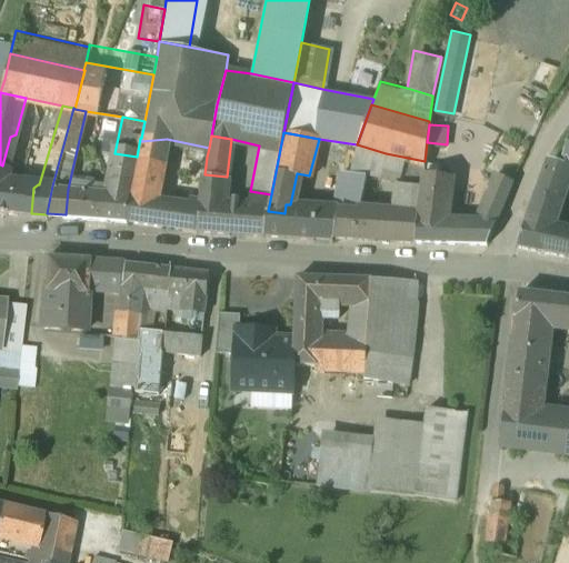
[(167,139),(141,141),(138,159),(163,157),(167,139)]
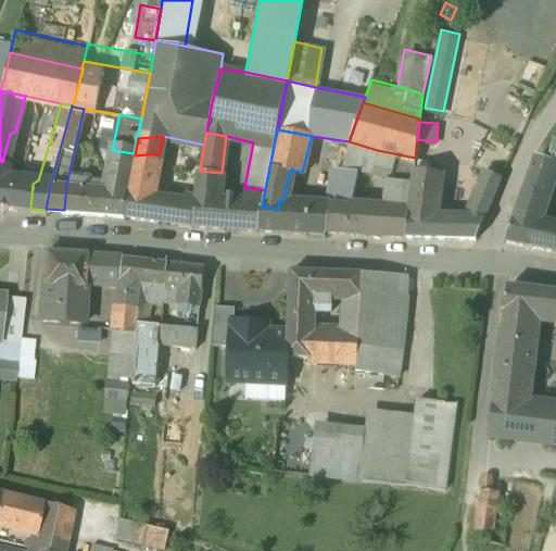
[(377,150),(349,141),(342,167),(357,170),(359,164),(370,167),(377,150)]
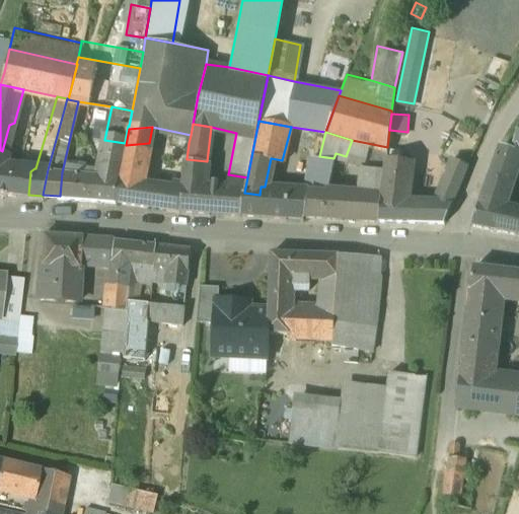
[(96,176),(78,174),(62,172),(60,196),(114,200),(125,143),(104,140),(96,176)]
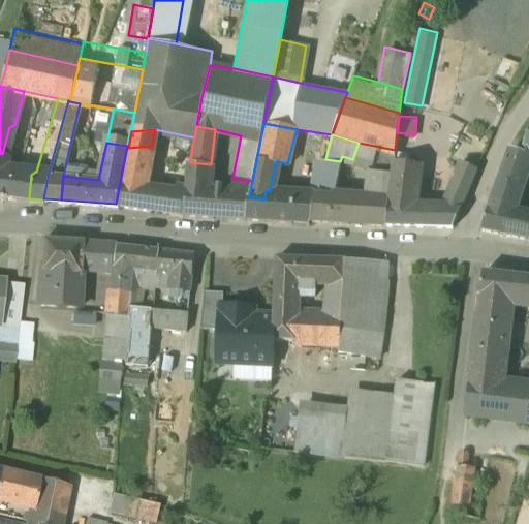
[(167,194),(143,189),(152,146),(128,148),(118,204),(165,210),(167,194)]
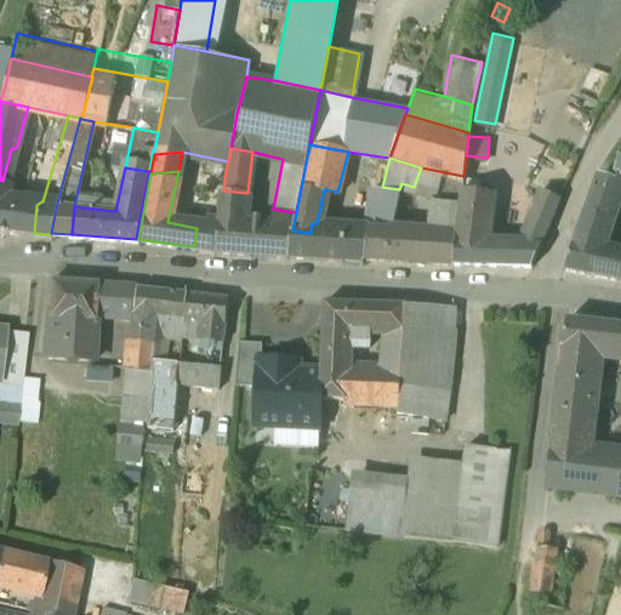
[(599,171),(587,208),(585,208),(563,266),(620,277),(620,250),(605,245),(603,239),(620,184),(620,178),(613,176),(599,171)]
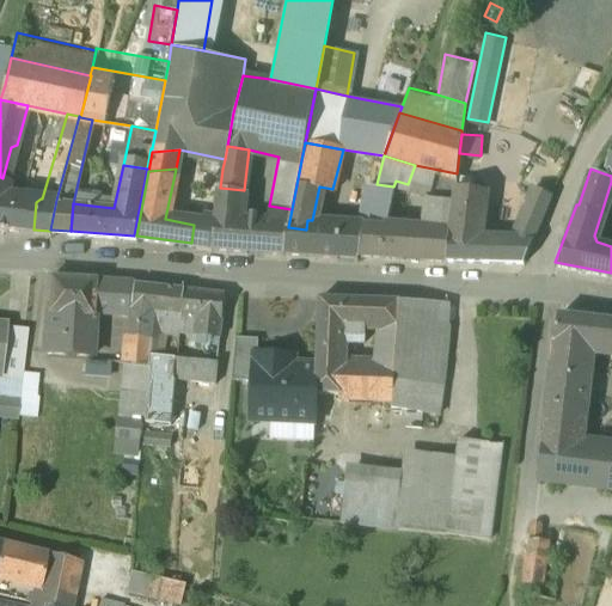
[(18,195),(0,193),(0,187),(2,178),(0,177),(0,226),(34,230),(36,202),(18,195)]
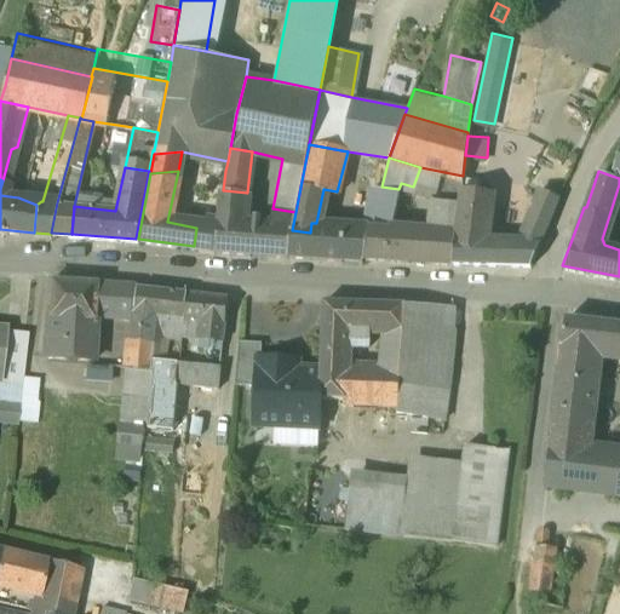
[(484,187),(461,184),(459,200),(452,260),(511,262),(517,242),(484,239),(492,188),(484,187)]
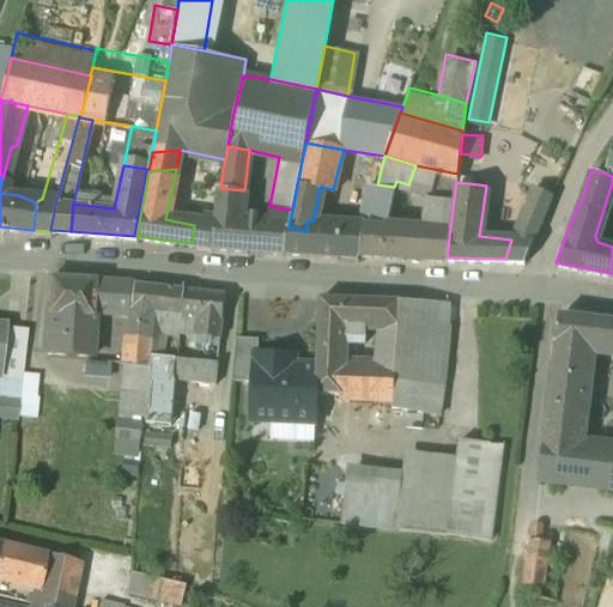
[(377,184),(365,183),(358,223),(365,224),(387,225),(388,220),(394,187),(377,184)]
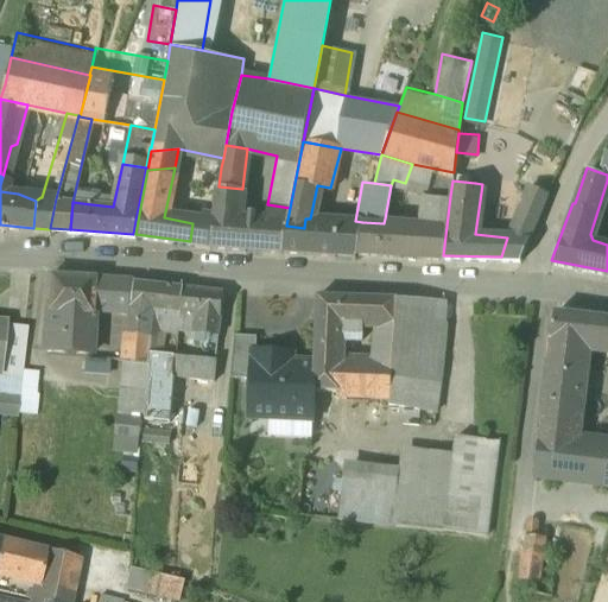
[(529,184),(510,228),(507,238),(501,257),(519,257),(548,192),(529,184)]
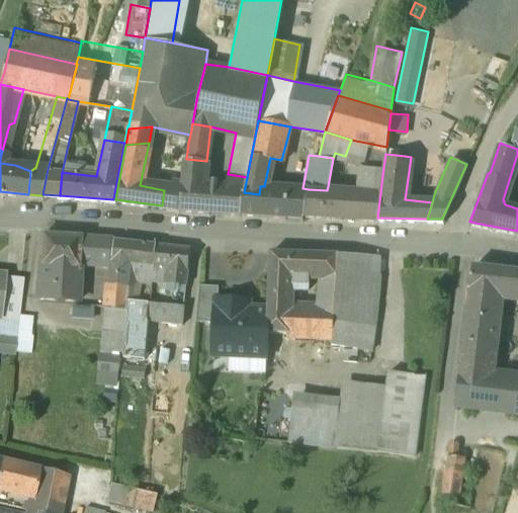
[(226,185),(203,183),(206,161),(186,159),(184,159),(182,188),(180,208),(224,211),(226,185)]
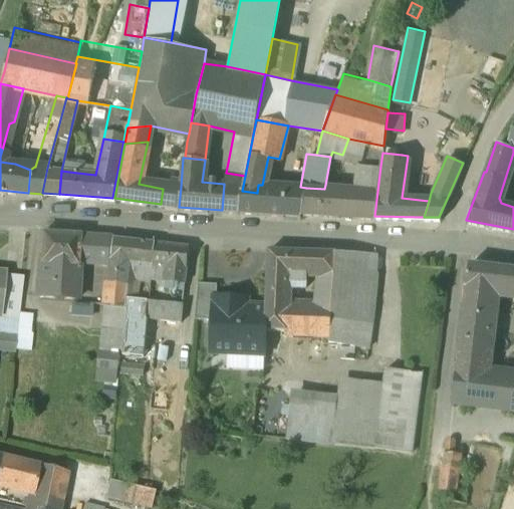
[(357,163),(354,189),(351,215),(374,216),(380,166),(357,163)]
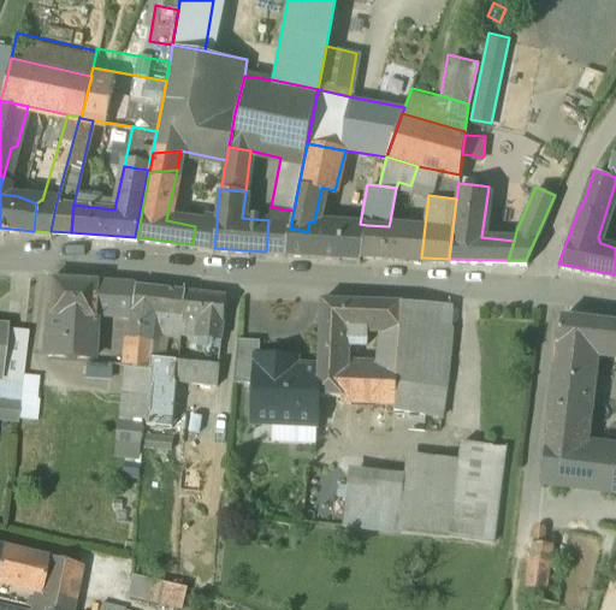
[(294,211),(271,207),(268,220),(266,252),(285,253),(290,229),(294,211)]
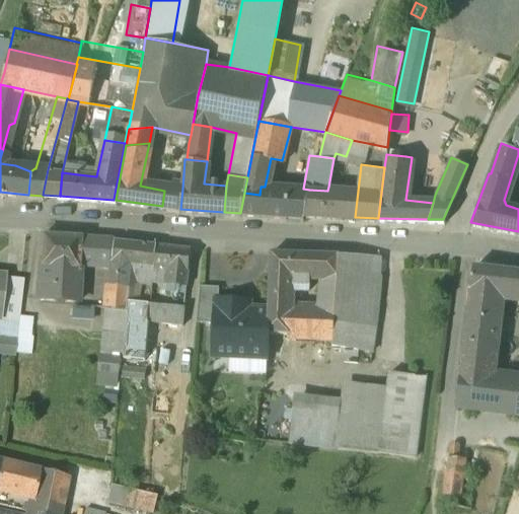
[(182,189),(170,187),(164,191),(162,206),(180,209),(182,189)]
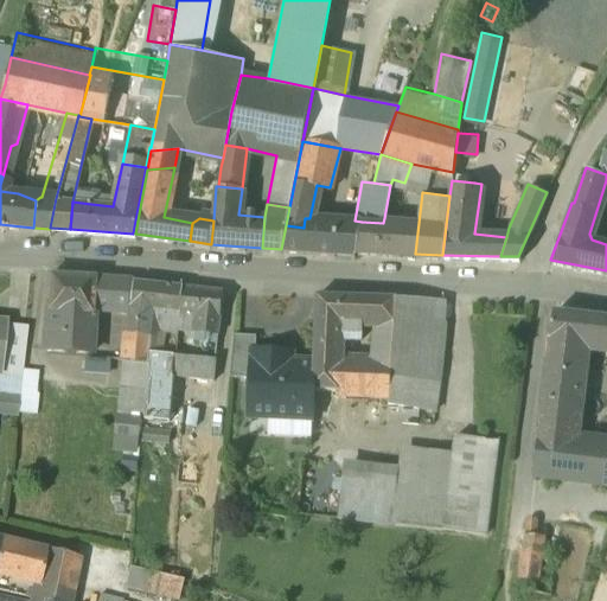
[(310,218),(305,218),(304,228),(286,225),(281,249),(355,254),(355,250),(356,250),(362,222),(355,221),(310,218)]
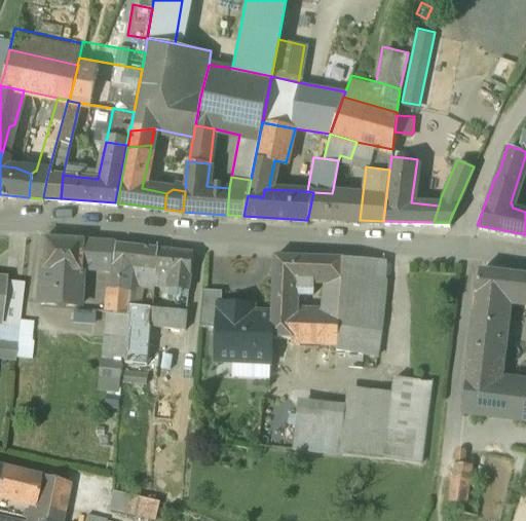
[(332,193),(313,192),(308,217),(360,220),(363,193),(333,189),(332,193)]
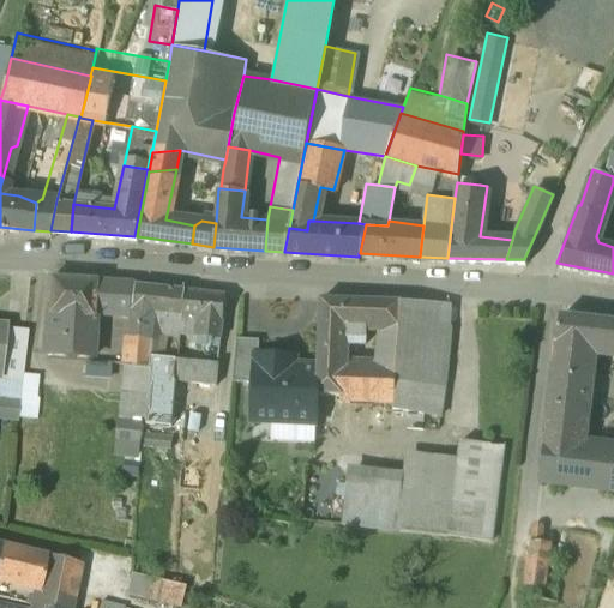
[(97,280),(52,276),(43,351),(88,355),(95,302),(97,280)]
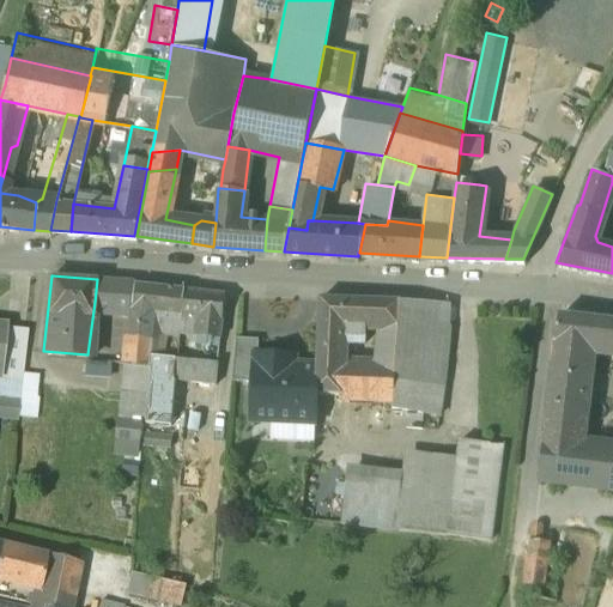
[(135,281),(97,279),(95,302),(132,305),(135,281)]
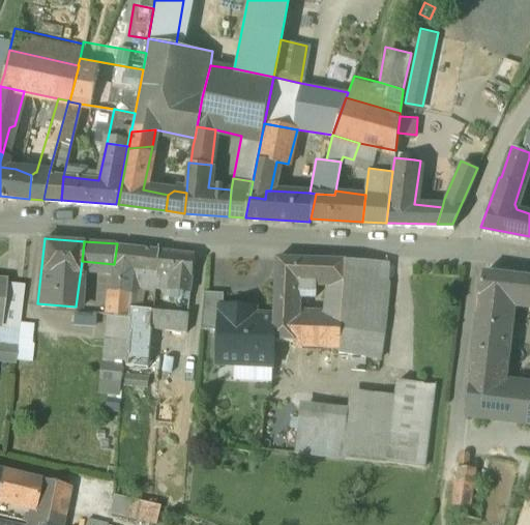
[(159,249),(117,243),(114,264),(112,289),(131,290),(133,272),(144,273),(145,267),(157,269),(159,249)]
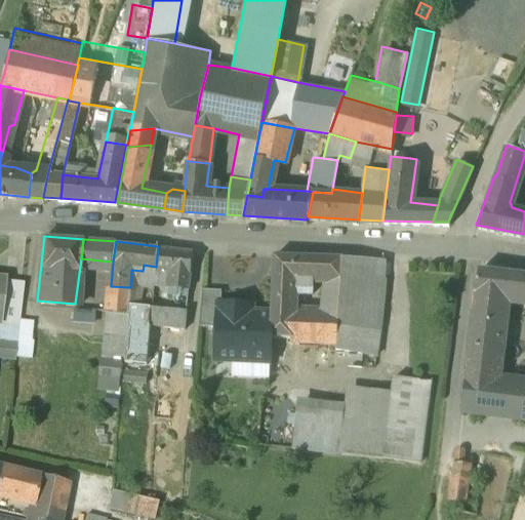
[(189,286),(193,249),(158,246),(156,267),(170,268),(168,284),(189,286)]
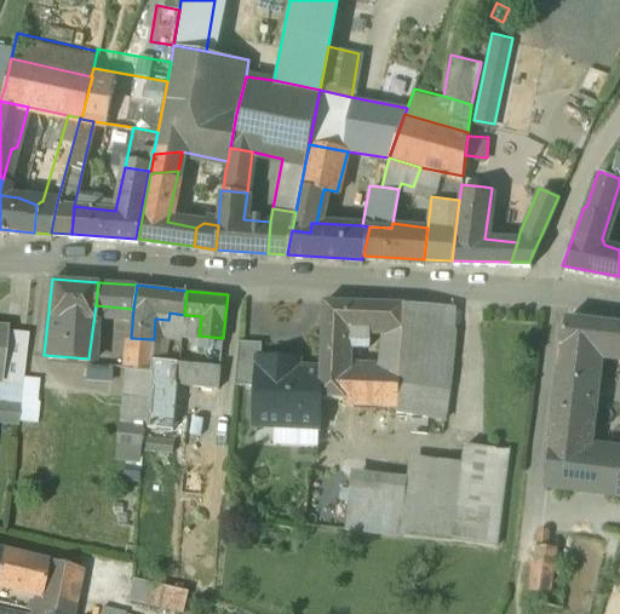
[(369,300),(323,299),(320,366),(320,367),(346,368),(346,361),(349,323),(368,325),(369,300)]
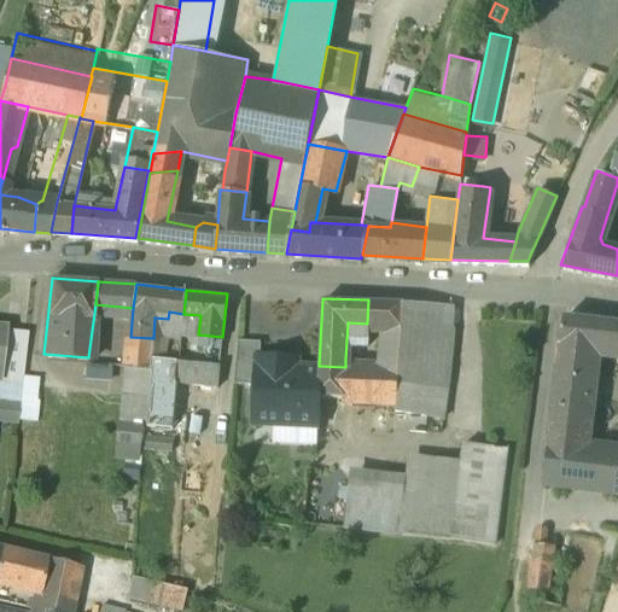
[(430,302),(368,299),(367,324),(382,325),(380,361),(421,362),(430,302)]
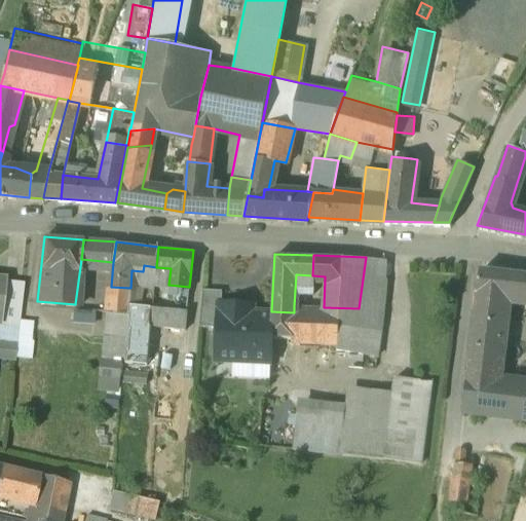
[(366,257),(359,308),(381,309),(383,257),(366,257)]
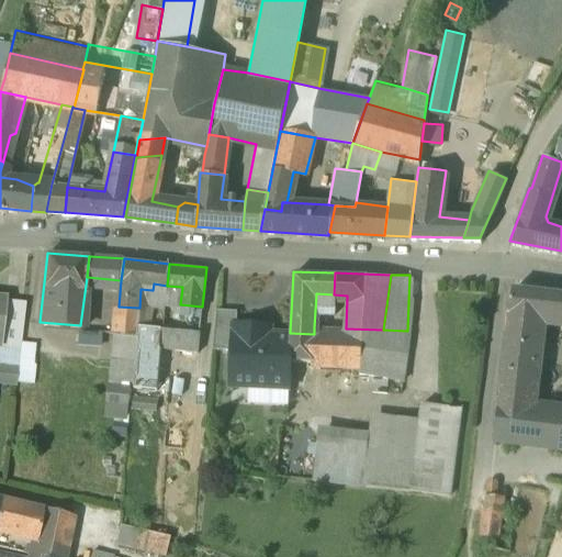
[(536,291),(512,288),(504,357),(537,361),(542,316),(561,319),(561,293),(546,292),(547,287),(537,286),(536,291)]
